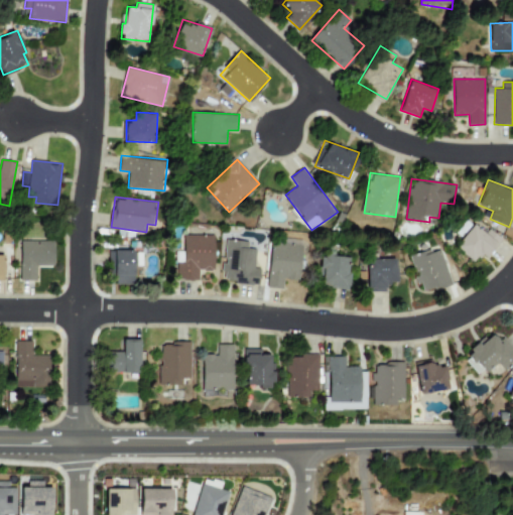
[(474,261),(480,254),(486,258),(502,238),(490,228),(486,234),(474,224),(456,246),(474,261)]
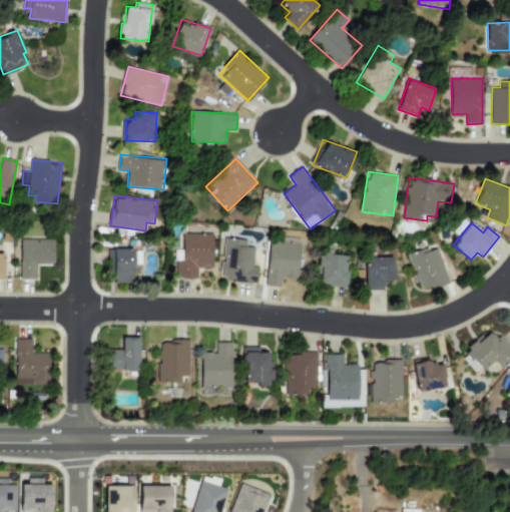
[(198,278),(198,268),(213,269),(213,233),(183,232),(183,249),(176,249),(176,277),(198,278)]
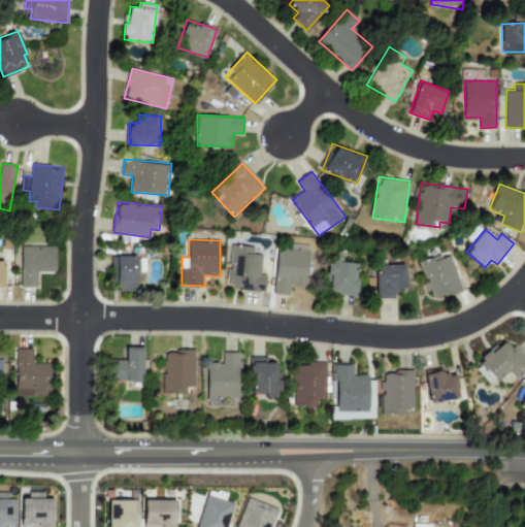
[(263,254),(255,254),(255,245),(231,244),(229,288),(266,290),(267,274),(262,273),(263,254)]
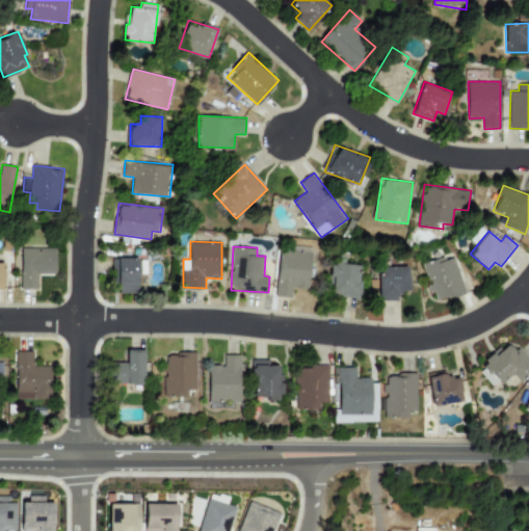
[(38,289),(38,273),(56,273),(56,247),(22,247),(22,288),(38,289)]
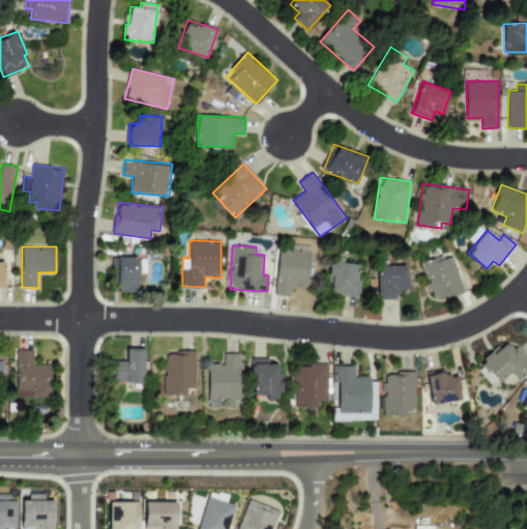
[(275,295),(292,296),(292,283),(310,284),(312,251),(280,248),(275,295)]
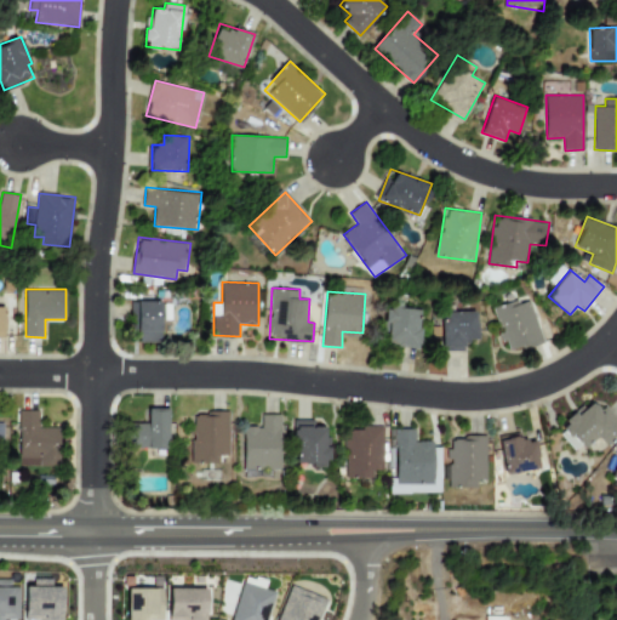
[(544,341),(529,295),(493,307),(509,353),(544,341)]
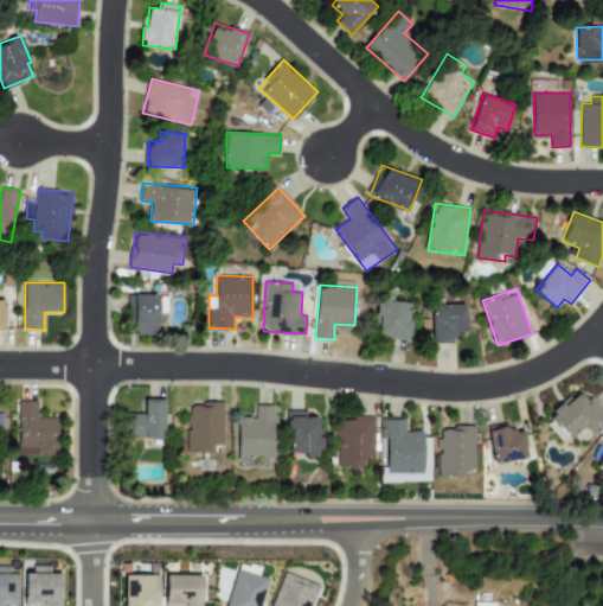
[(159,335),(159,294),(136,294),(135,335),(159,335)]
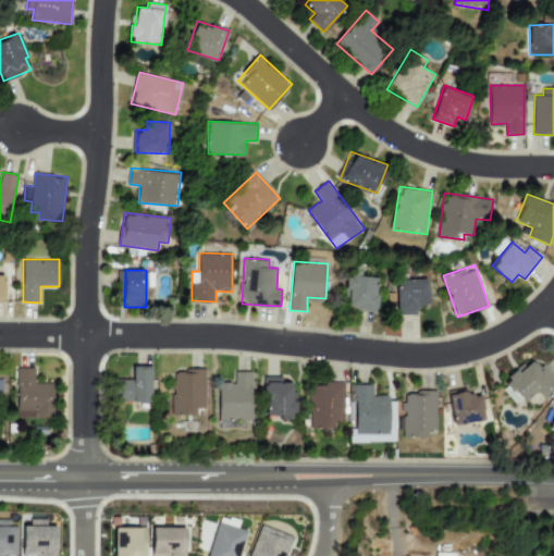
[(378,310),(379,278),(349,275),(347,309),(378,310)]
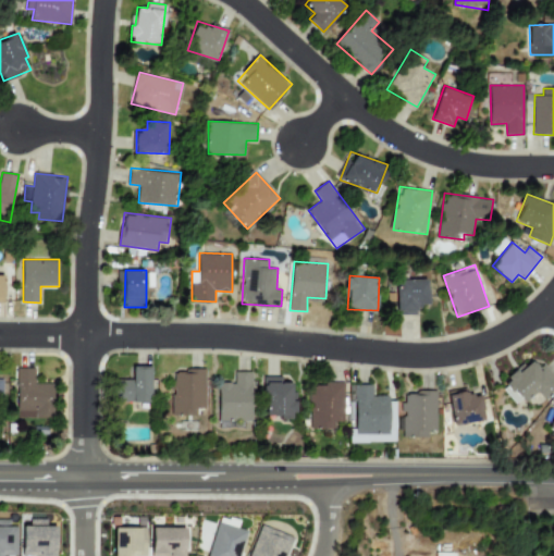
[(397,280),(398,314),(418,314),(418,306),(429,306),(429,279),(397,280)]
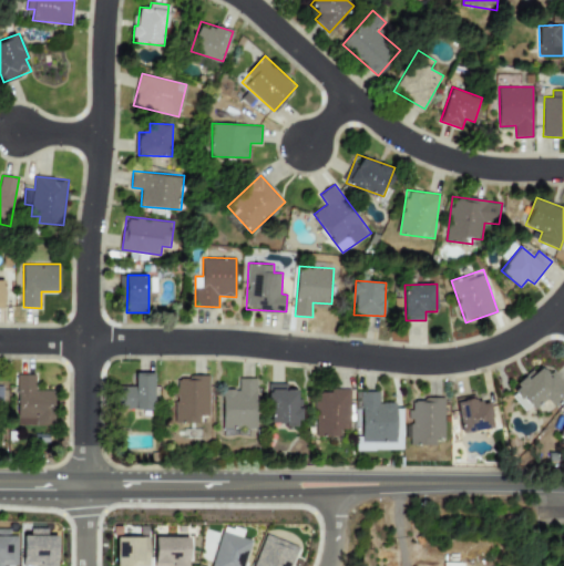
[(563,382),(554,370),(549,374),(542,366),(511,390),(526,409),(532,404),(535,409),(549,398),(554,404),(563,397),(563,382)]
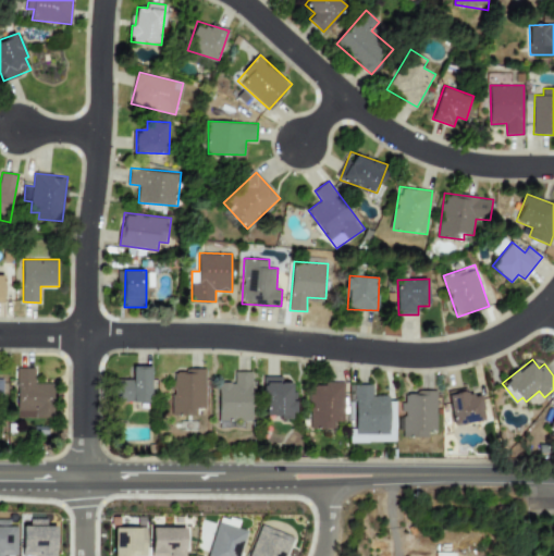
[(117,400),(151,402),(152,366),(134,366),(134,380),(117,379),(117,400)]
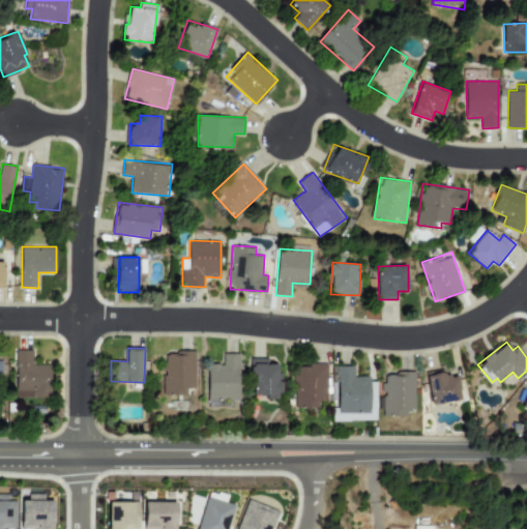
[(52,397),(52,364),(34,364),(34,349),(18,349),(18,398),(52,397)]
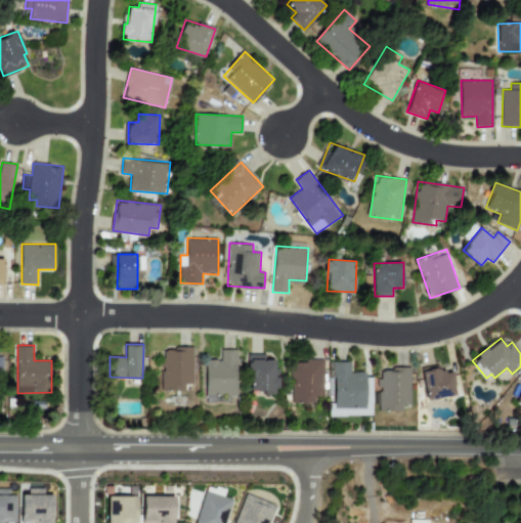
[(194,383),(194,347),(163,347),(163,390),(185,390),(185,383),(194,383)]
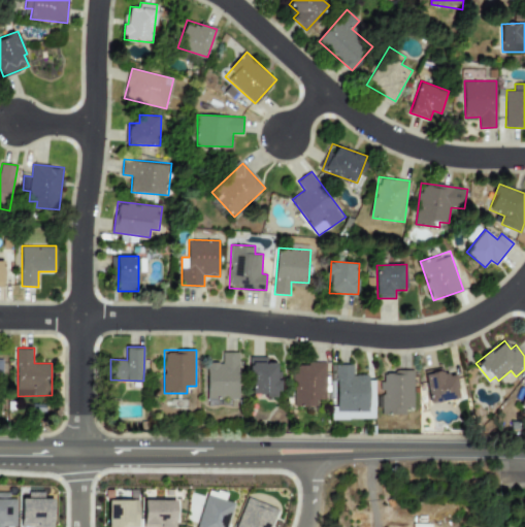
[(208,362),(207,397),(239,398),(241,352),(224,352),(223,363),(208,362)]
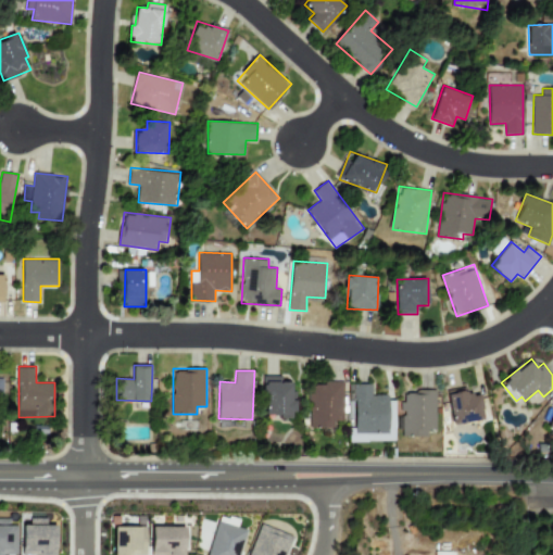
[(283,376),(265,375),(264,415),(296,416),(296,390),(293,390),(293,381),(283,381),(283,376)]
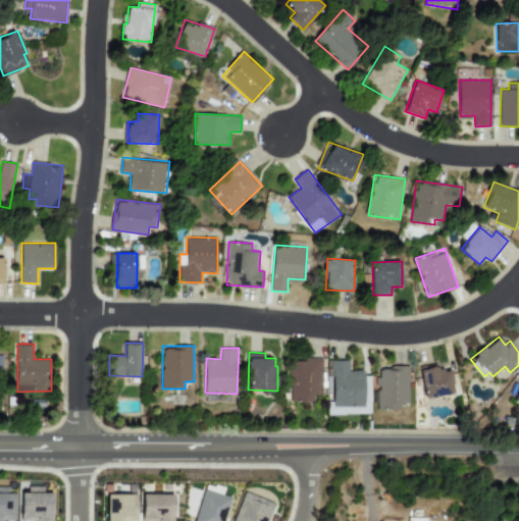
[(323,359),(293,359),(292,400),(315,400),(315,395),(323,395),(323,359)]
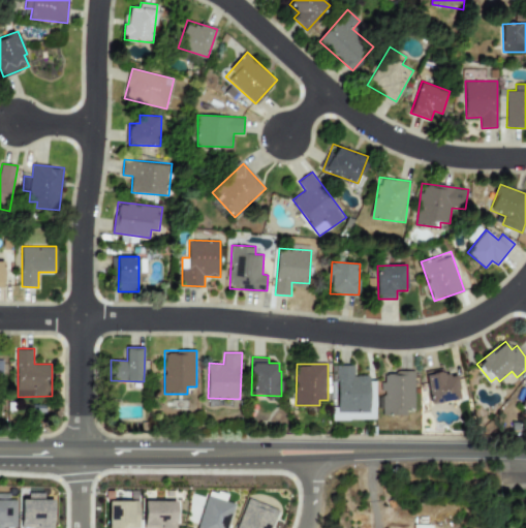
[(336,412),(351,411),(351,418),(377,418),(376,377),(356,377),(356,365),(336,365),(336,412)]
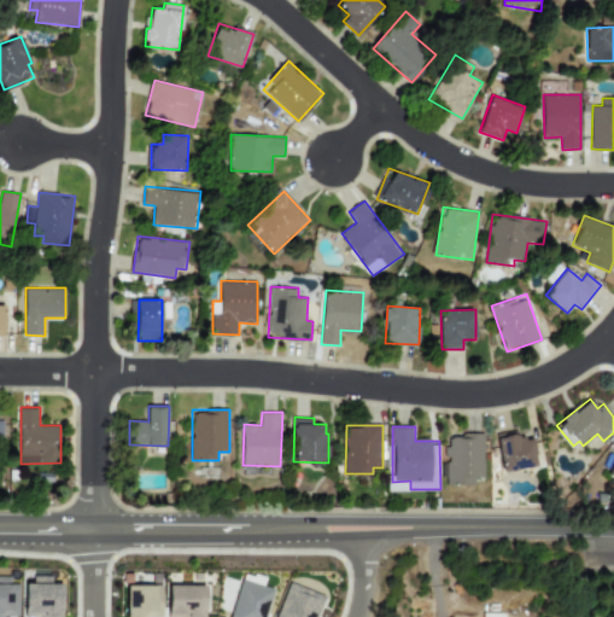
[(485,477),(484,434),(448,435),(449,484),(475,484),(475,477),(485,477)]
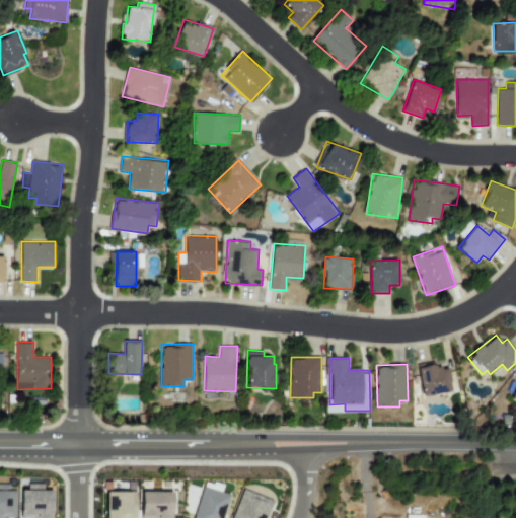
[(422,394),(451,392),(450,367),(436,368),(436,364),(420,365),(422,394)]
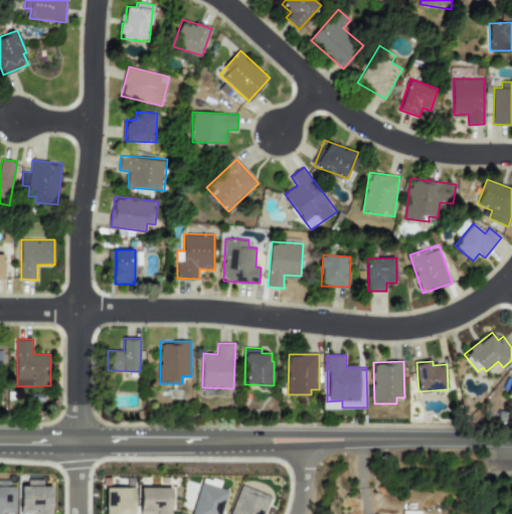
[(52,513),(52,486),(44,486),(43,479),(28,479),(28,486),(21,486),(21,513),(52,513)]
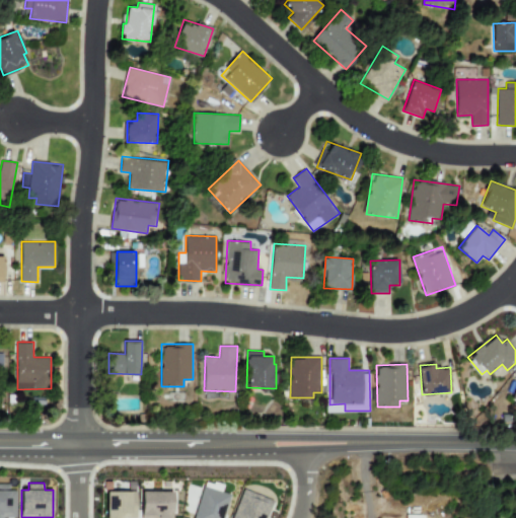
[(0,517),(16,517),(16,490),(10,490),(10,484),(0,484),(0,517)]
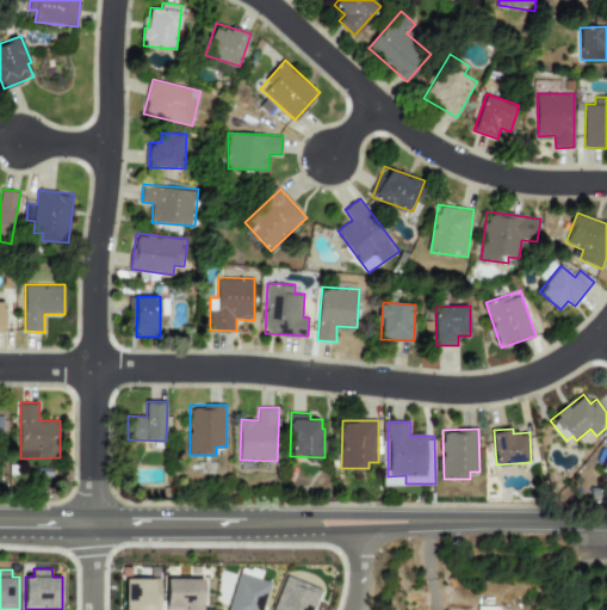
[(229,609),(264,609),(271,581),(239,573),(229,609)]
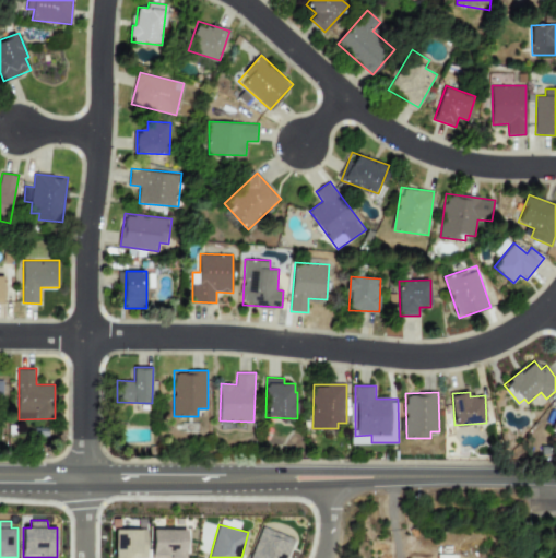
[(287,557),(295,538),(262,526),(250,557),(287,557)]
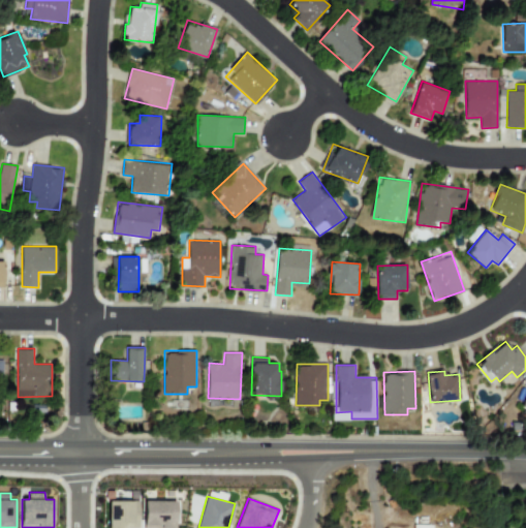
[(109,501),(109,527),(138,527),(138,500),(109,501)]
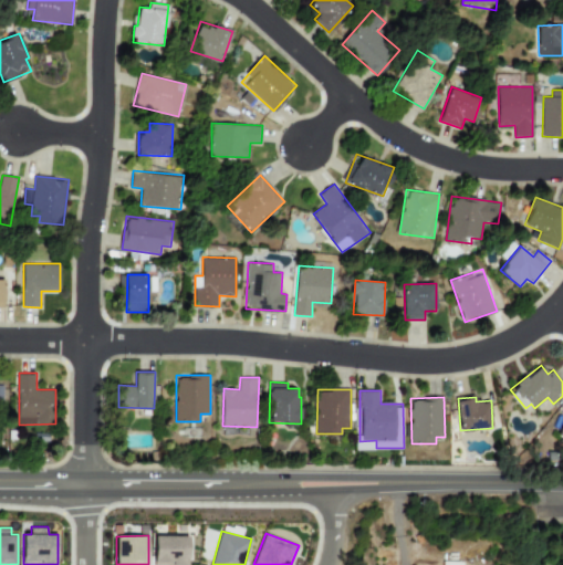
[(189,564),(189,535),(155,535),(155,564),(189,564)]
